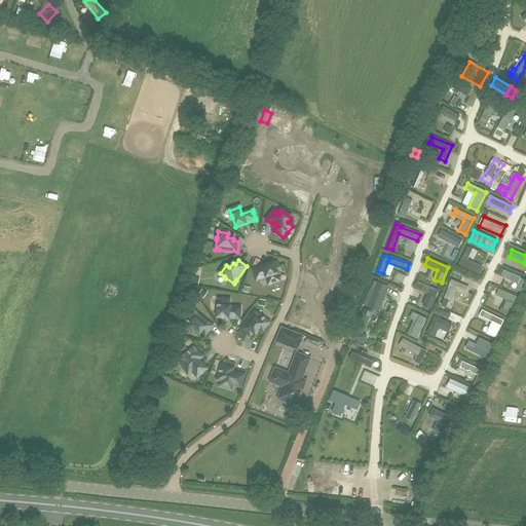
[(273,263),(253,270),(254,273),(255,273),(256,277),(257,280),(267,276),(269,284),(279,280),(277,274),(278,274),(277,273),(273,263)]
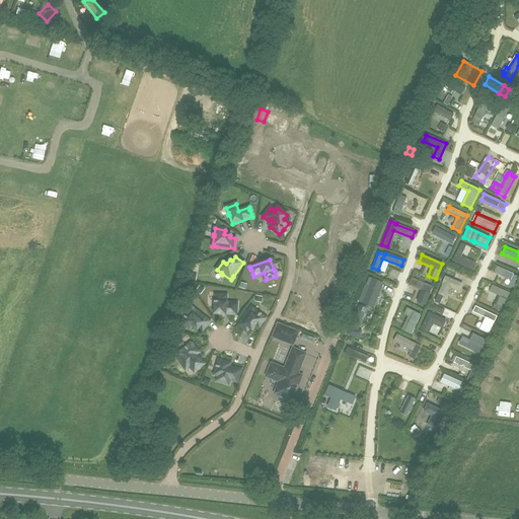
[(439,293),(446,297),(450,288),(454,289),(454,290),(458,292),(459,291),(461,288),(460,287),(462,284),(446,277),(439,293)]
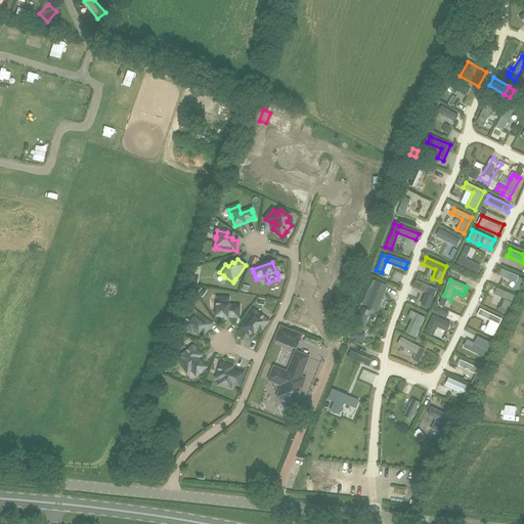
[(429,308),(437,290),(416,281),(412,288),(426,294),(421,305),(429,308)]
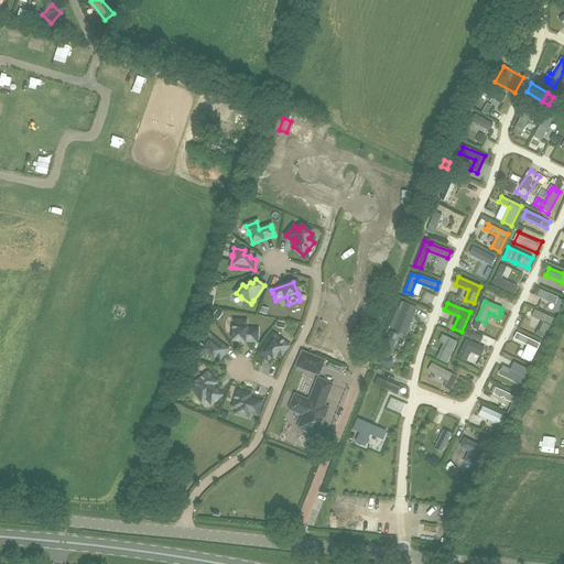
[(412,306),(410,312),(425,316),(426,311),(412,306)]
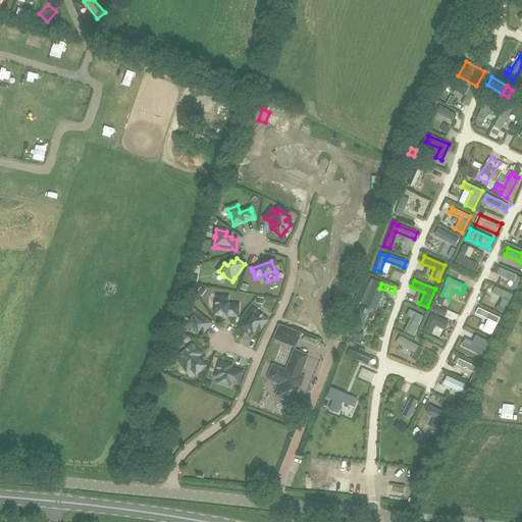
[(364,305),(375,310),(382,293),(371,288),(364,305)]
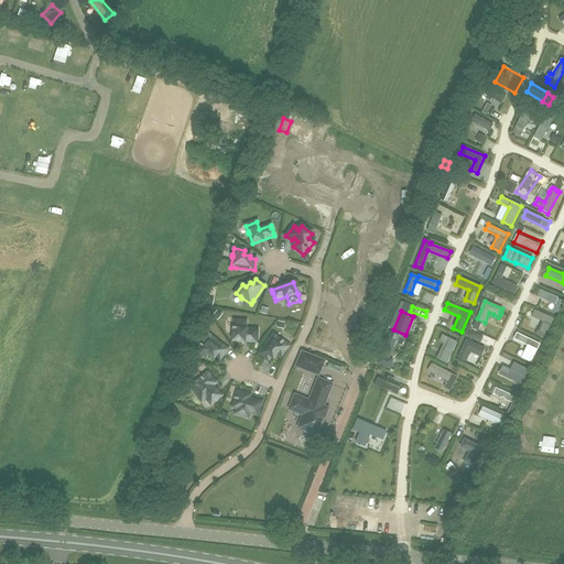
[(534,311),(532,317),(543,322),(539,332),(538,331),(535,335),(545,339),(555,320),(534,311)]
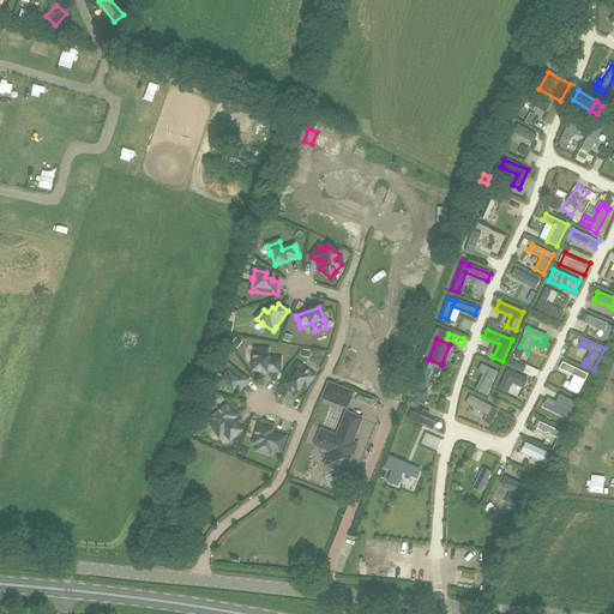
[(254,359),(254,371),(280,372),(280,368),(280,363),(281,360),(268,359),(268,350),(256,349),(256,356),(254,356),(254,359)]
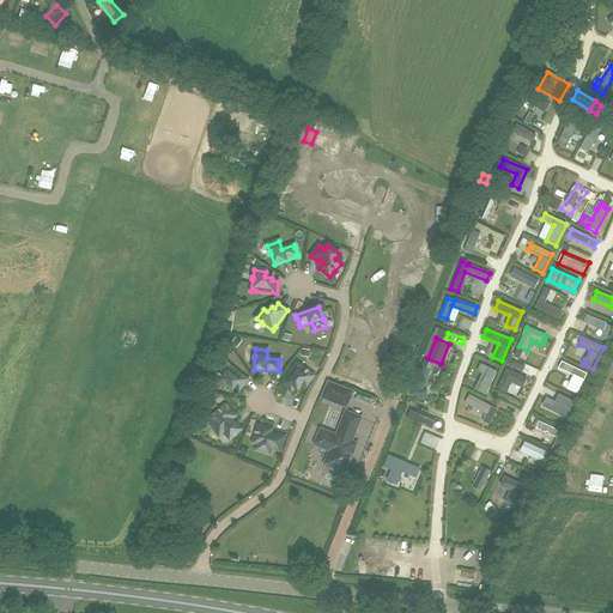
[(562,362),(559,369),(574,376),(568,389),(577,394),(587,374),(562,362)]
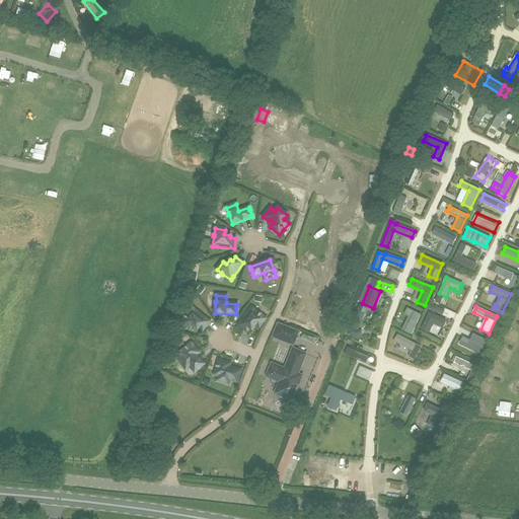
[(247,331),(249,327),(251,328),(255,324),(260,326),(266,318),(261,315),(262,314),(260,313),(260,314),(251,307),(251,308),(249,312),(248,311),(238,324),(247,331)]
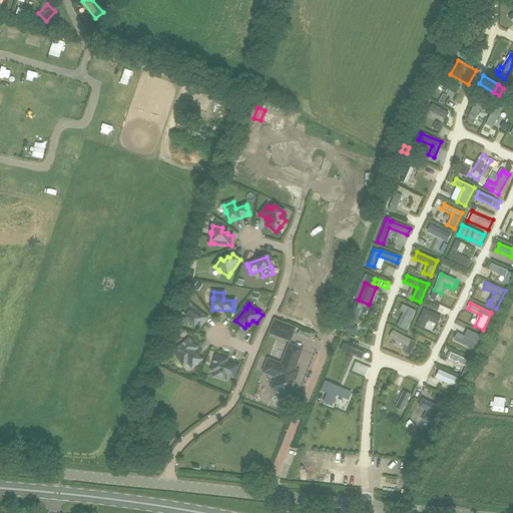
[(195,325),(196,323),(200,326),(206,318),(193,308),(193,309),(190,306),(190,305),(183,313),(182,314),(183,314),(179,319),(187,325),(190,322),(195,325)]
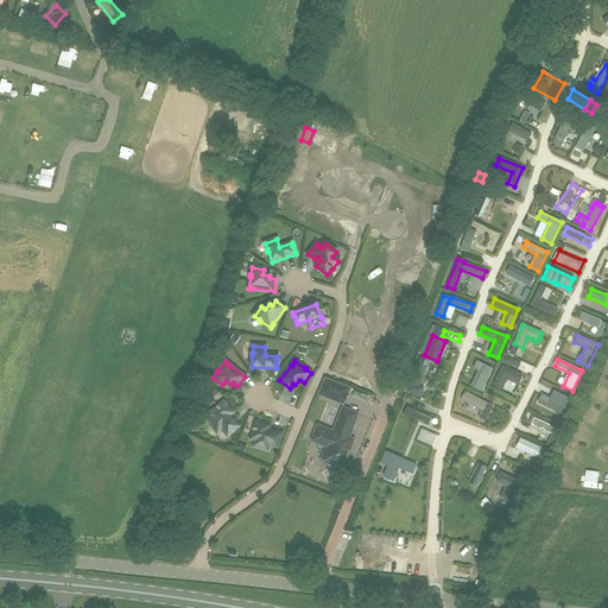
[(494,386),(502,390),(507,379),(518,385),(523,375),(502,367),(494,386)]
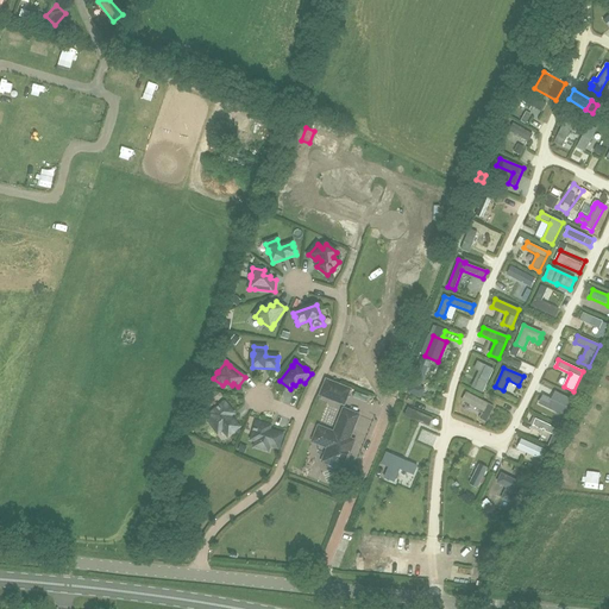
[(420,387),(425,375),(415,371),(407,393),(421,399),(425,388),(420,387)]
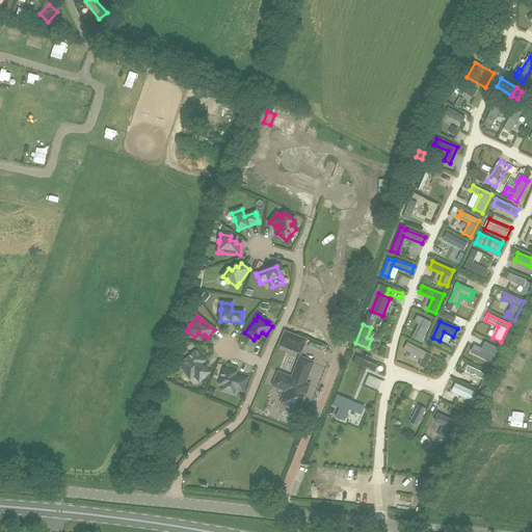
[(280,346),(293,351),(301,354),(307,341),(285,333),(280,346)]
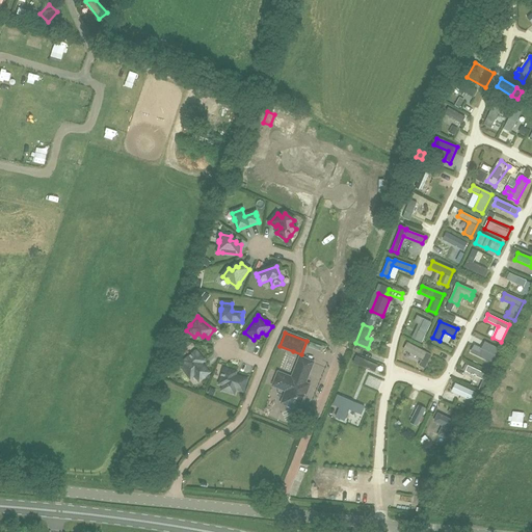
[(322,353),(323,348),(311,344),(309,348),(322,353)]
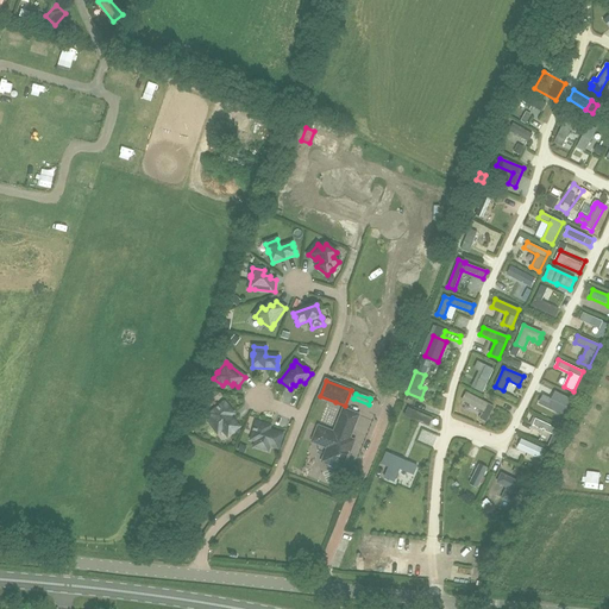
[(494,407),(468,394),(463,401),(483,412),(479,419),(487,422),(490,415),(494,407)]
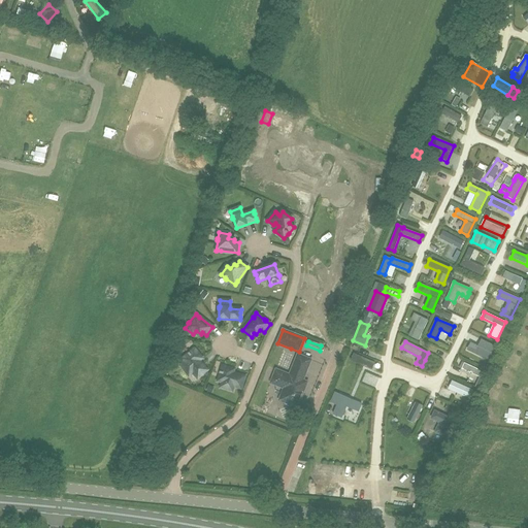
[(471,343),(468,351),(490,361),(494,354),(492,354),(495,347),(489,343),(486,351),(479,347),(471,343)]
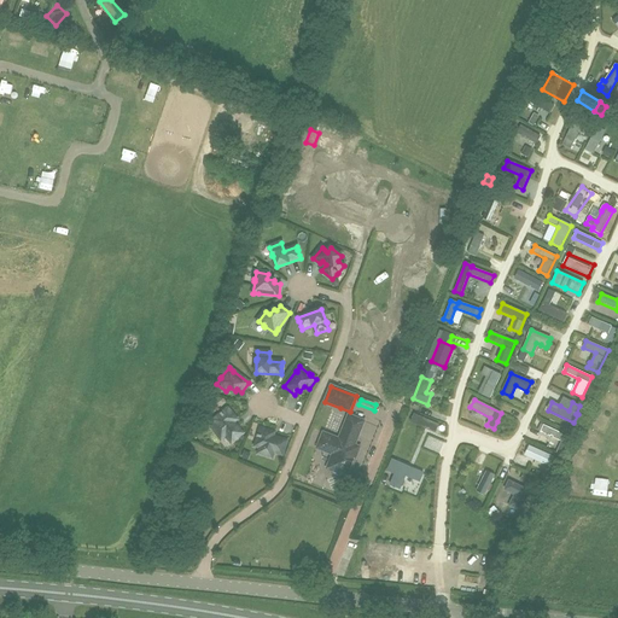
[(228,409),(222,413),(221,414),(214,420),(217,425),(213,429),(214,429),(216,431),(215,431),(222,439),(226,436),(232,443),(243,433),(237,426),(235,427),(232,424),(237,420),(228,409)]
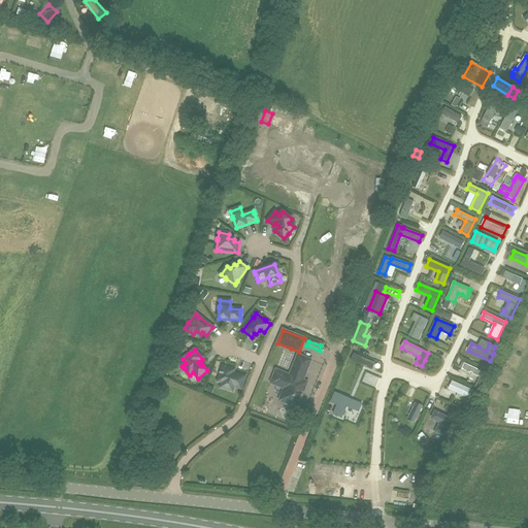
[(290,375),(282,372),(276,370),(271,384),(285,389),(279,400),(283,402),(284,402),(285,403),(286,404),(287,405),(288,406),(290,406),(291,406),(293,406),(294,406),(297,407),(307,383),(303,381),(311,360),(298,355),(290,375)]
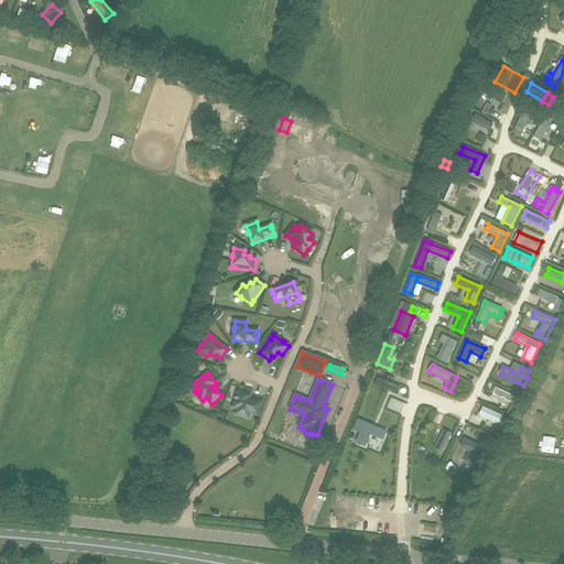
[(249,400),(250,396),(238,391),(236,398),(236,399),(234,408),(238,409),(236,413),(237,414),(237,413),(239,414),(248,418),(250,412),(258,415),(262,403),(252,400),(252,401),(249,400)]
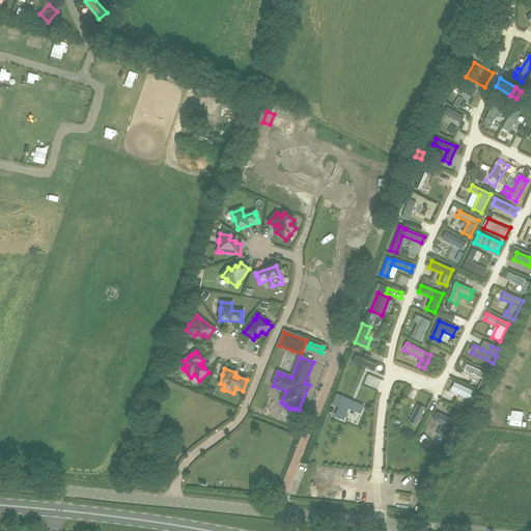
[(446,390),(444,394),(473,408),(479,393),(456,383),(452,392),(446,390)]
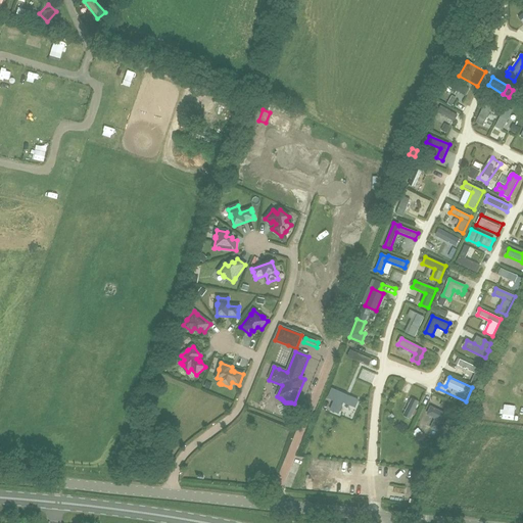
[(334,401),(330,411),(338,414),(343,403),(355,409),(359,400),(338,392),(334,401)]
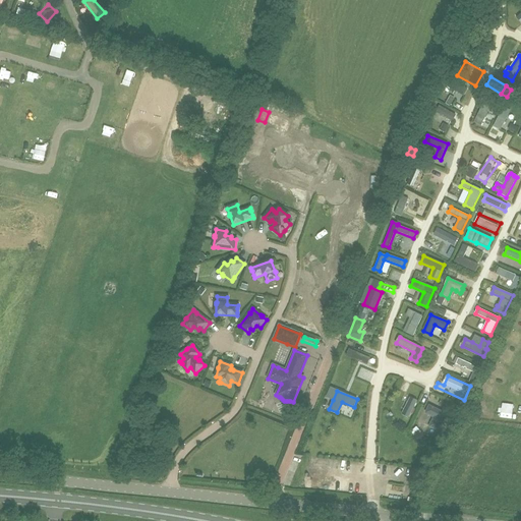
[(413,417),(419,400),(411,397),(405,414),(413,417)]
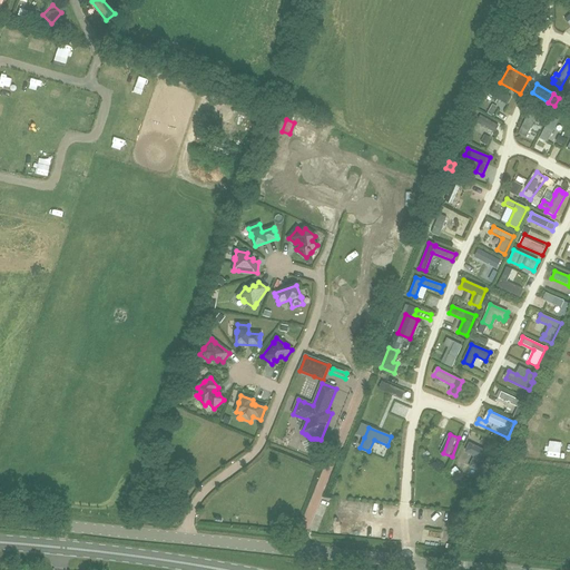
[(470,467),(478,470),(487,452),(469,444),(465,452),(474,457),(470,467)]
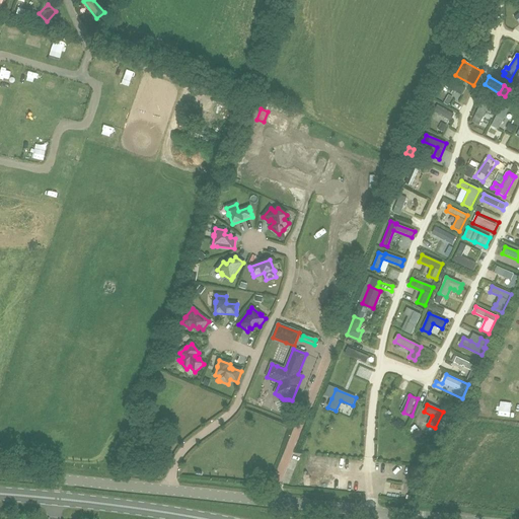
[(417,425),(411,430),(416,436),(422,431),(417,425)]
